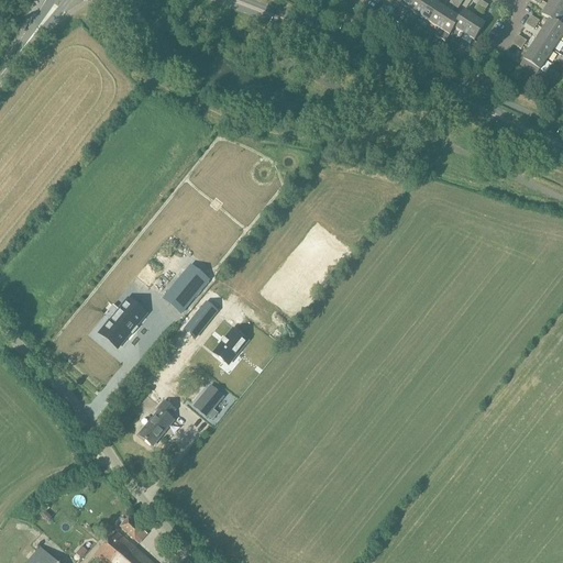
[(399,0),(398,3),(408,10),(414,0),(399,0)]
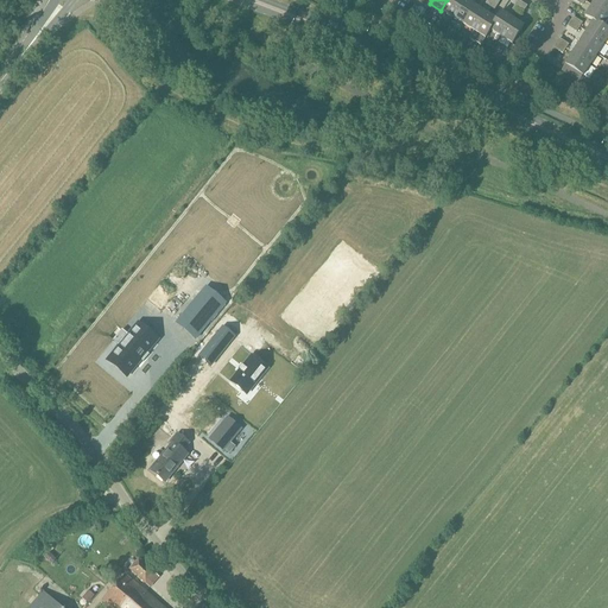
[(453,19),(464,0),(463,0),(447,0),(441,11),(453,19)]
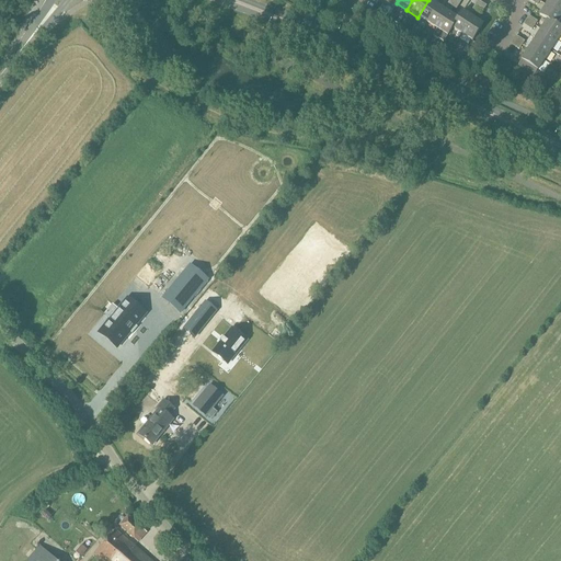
[(427,24),(438,7),(428,0),(418,18),(427,24)]
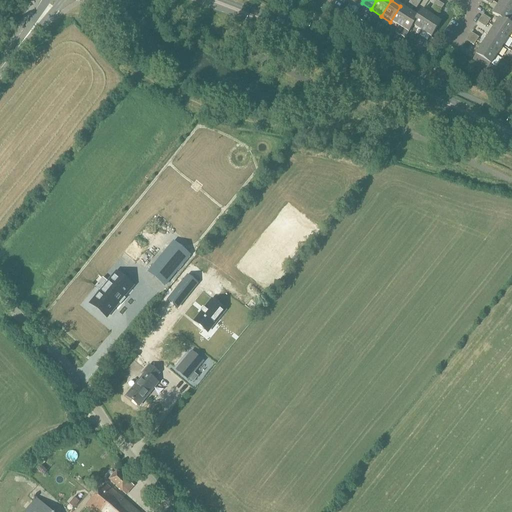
[(419,0),(415,0),(416,1),(413,5),(417,8),(421,1),(419,0)]
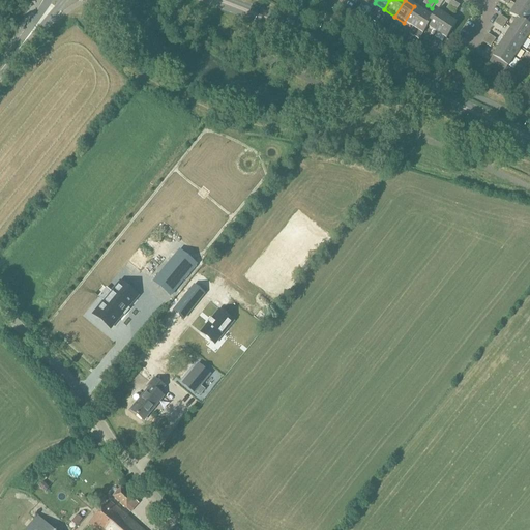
[(529,13),(529,0),(518,0),(516,4),(529,13)]
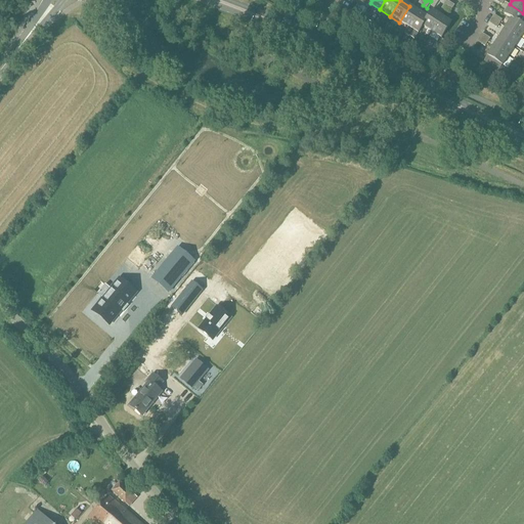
[(446,11),(450,4),(446,1),(442,8),(446,11)]
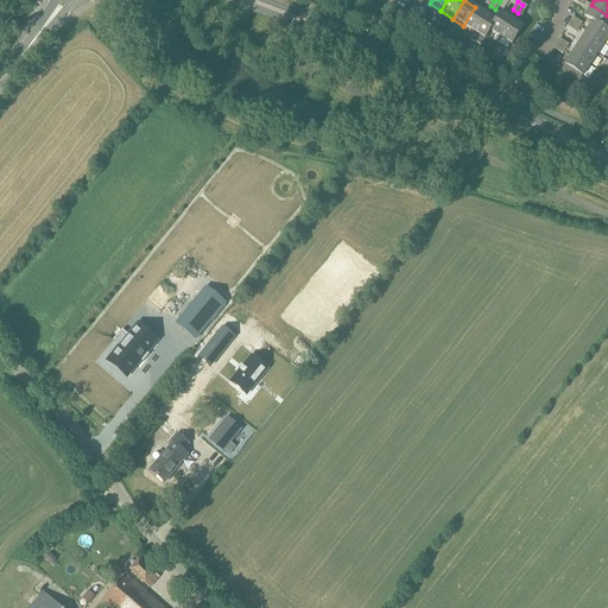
[(523,5),(518,13),(521,16),(527,7),(523,5)]
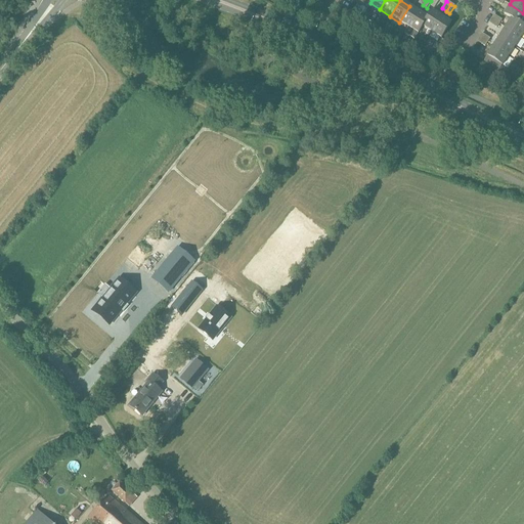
[(519,25),(523,16),(523,13),(510,4),(504,14),(519,25)]
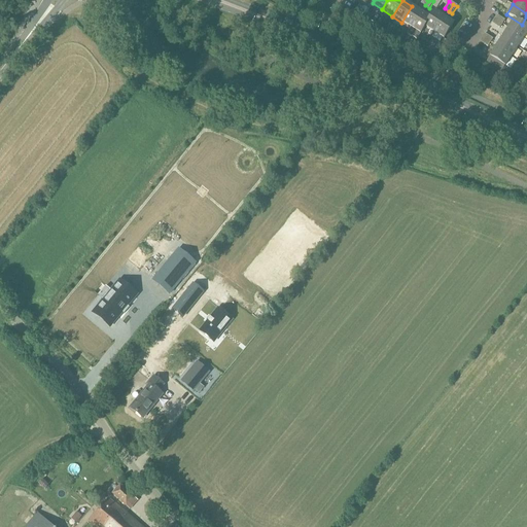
[(410,28),(420,11),(412,6),(401,23),(410,28)]
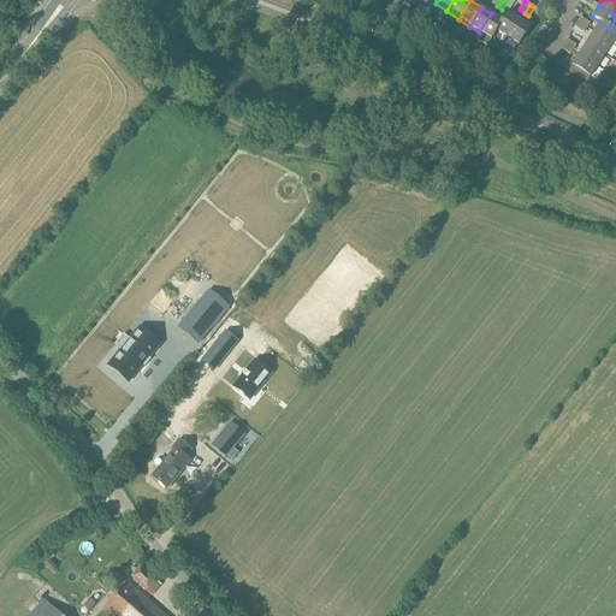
[(496,31),(502,21),(491,13),(479,33),(491,40),(496,31)]
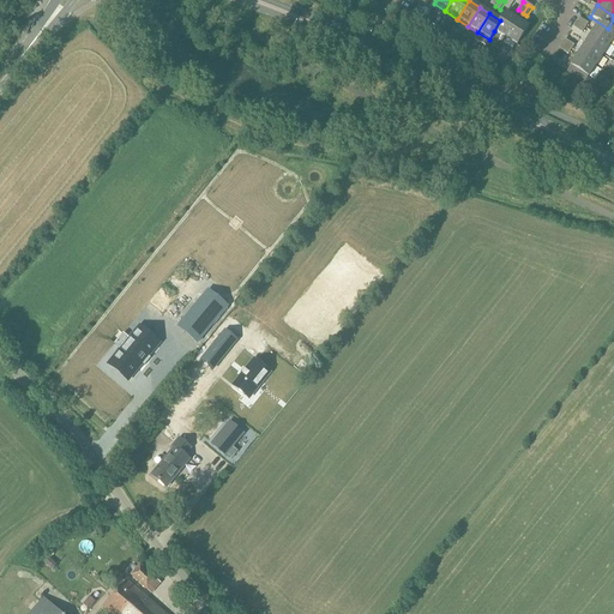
[(506,38),(518,20),(505,13),(500,20),(494,31),(499,34),(506,38)]
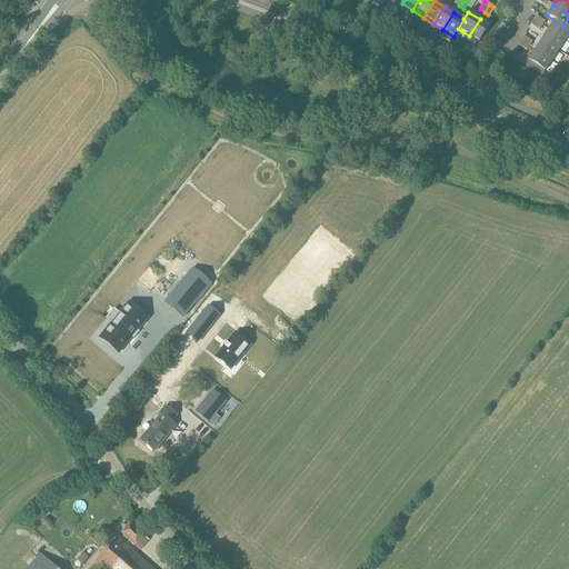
[(568,35),(568,29),(563,27),(547,16),(553,21),(548,30),(566,41),(568,35)]
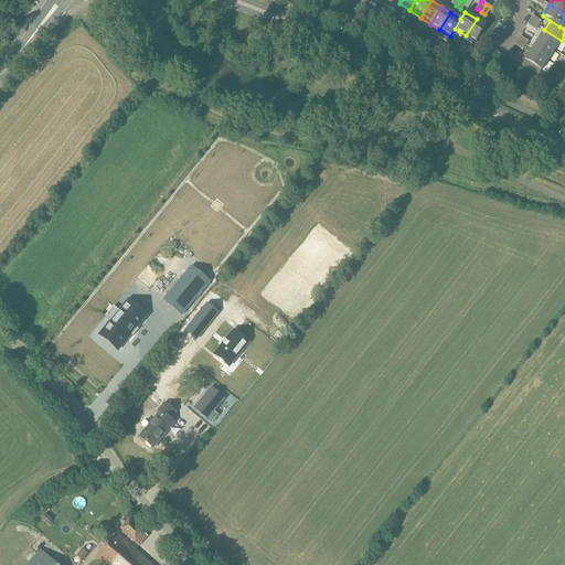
[(529,21),(540,28),(541,24),(531,18),(529,21)]
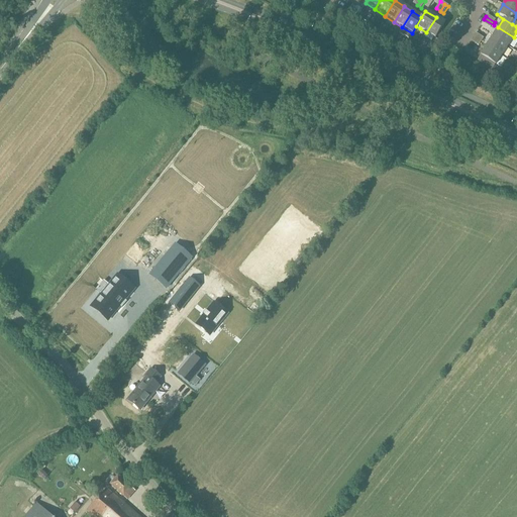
[(436,17),(426,32),(435,38),(445,23),(436,17)]
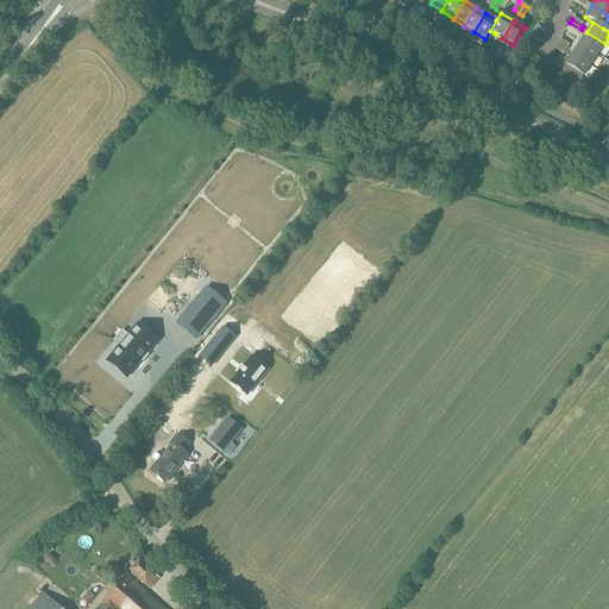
[(579,32),(582,30),(570,23),(569,25),(579,32)]
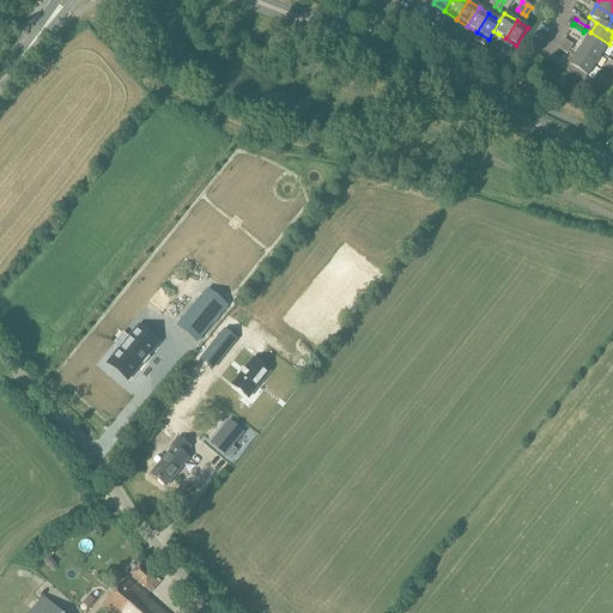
[(602,55),(610,44),(590,32),(583,43),(602,55)]
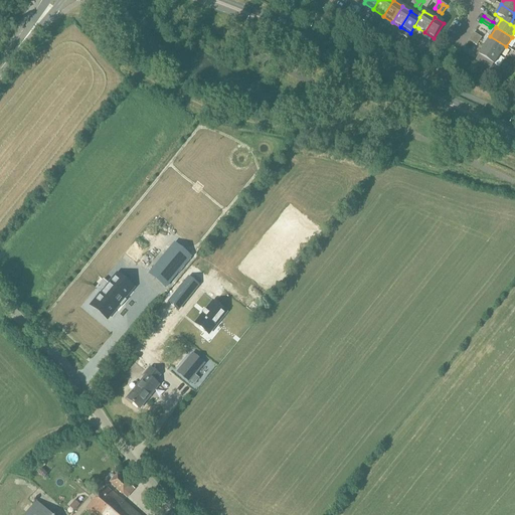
[(471,37),(480,43),(481,40),(473,34),(471,37)]
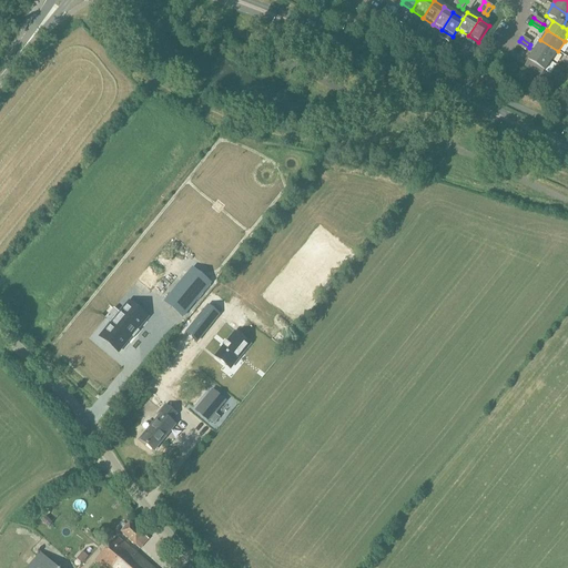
[(551,61),(558,51),(540,40),(534,51),(551,61)]
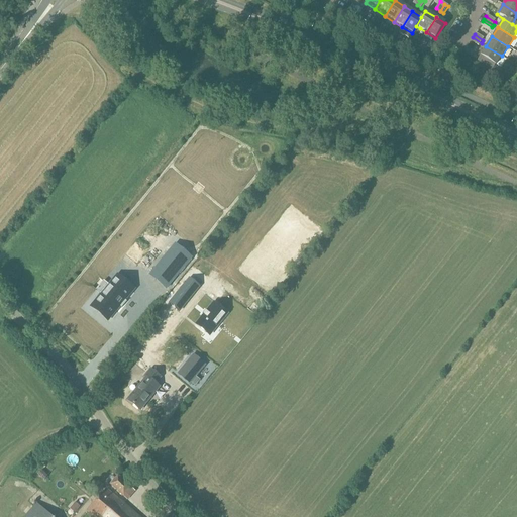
[(480,46),(482,43),(473,37),(471,40),(480,46)]
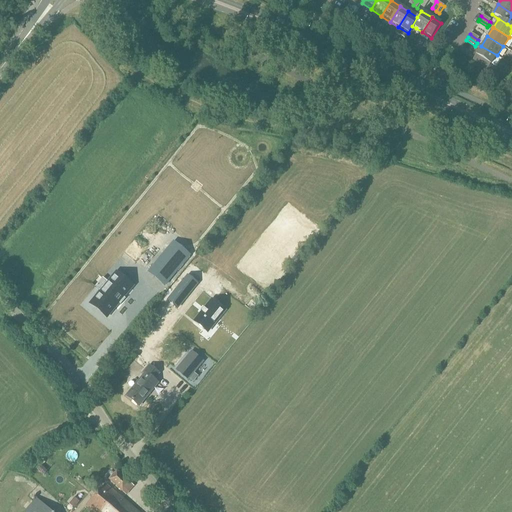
[(487,70),(491,65),(497,55),(481,46),(472,60),(487,70)]
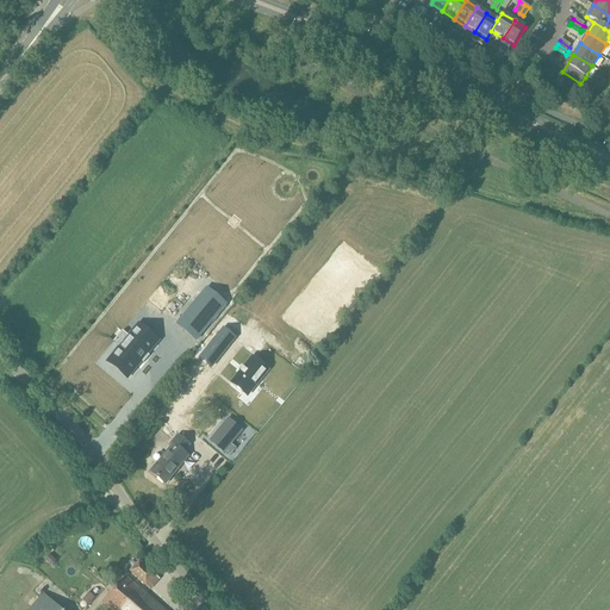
[(206,288),(176,325),(194,341),(225,304),(206,288)]
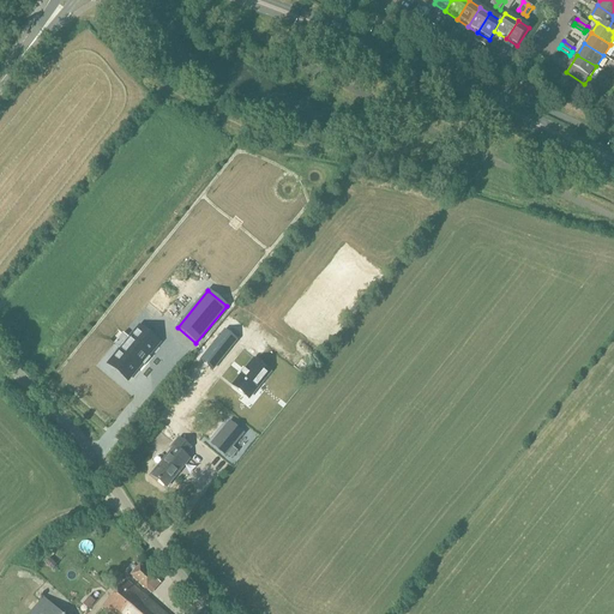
[(132,325),(104,361),(130,380),(157,345),(132,325)]
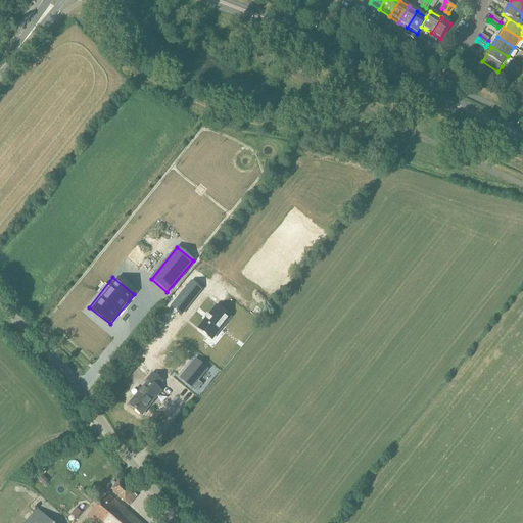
[(197,278),(181,296),(189,303),(205,285),(197,278)]
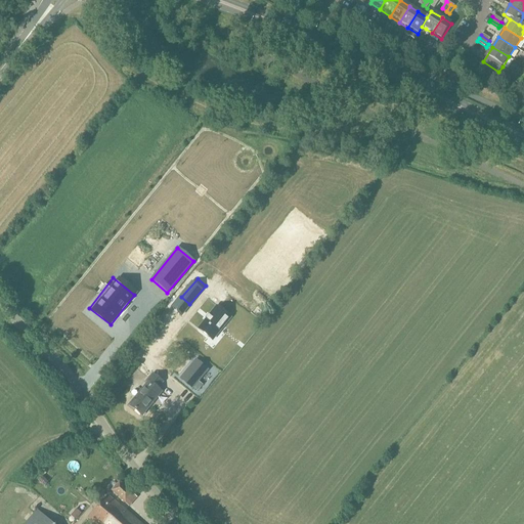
[(217,307),(200,325),(217,342),(234,321),(217,307)]
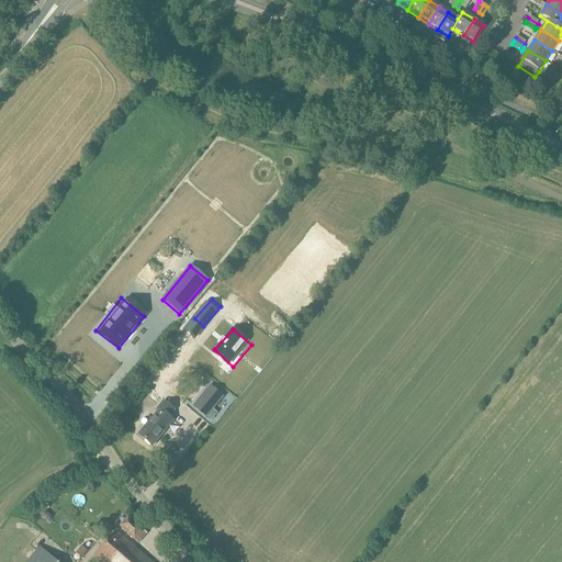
[(218,357),(180,405),(193,416),(232,368),(218,357)]
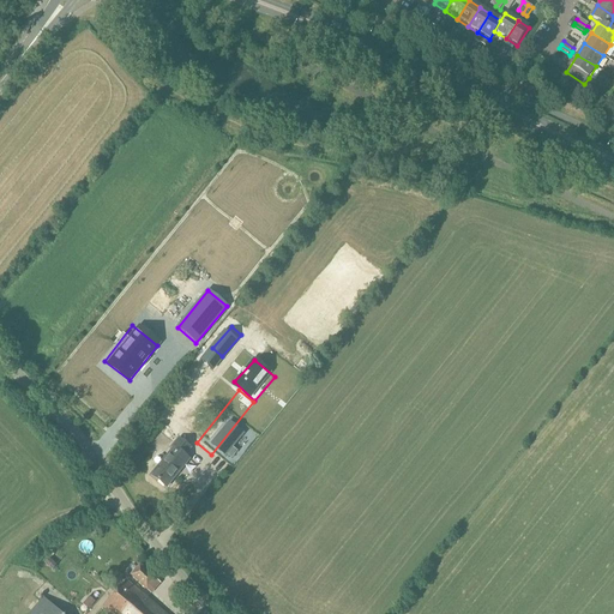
[(240,429),(227,445),(235,452),(248,437),(240,429)]
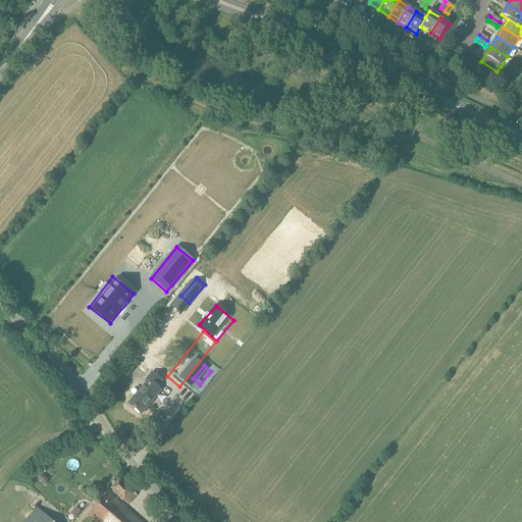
[(142,415),(161,392),(162,389),(158,386),(163,380),(153,371),(147,379),(148,380),(129,404),(142,415)]
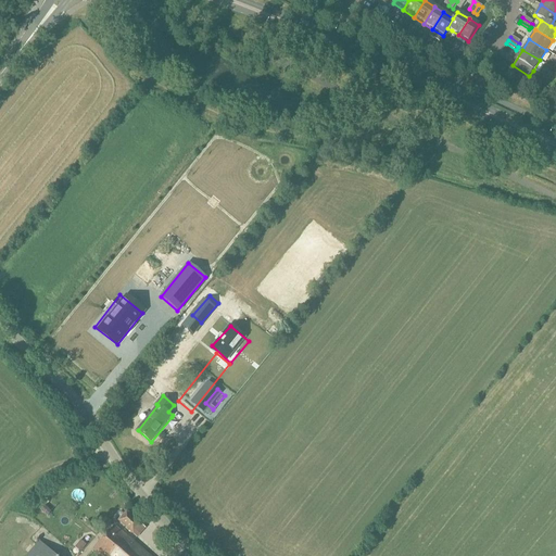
[(45,507),(41,510),(48,516),(51,513),(45,507)]
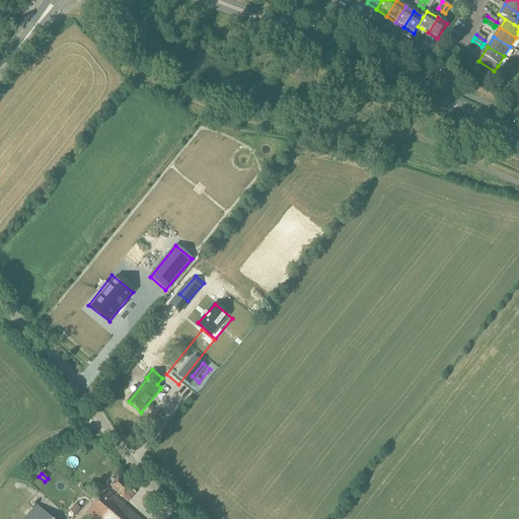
[(119,477),(110,486),(128,501),(135,493),(119,477)]
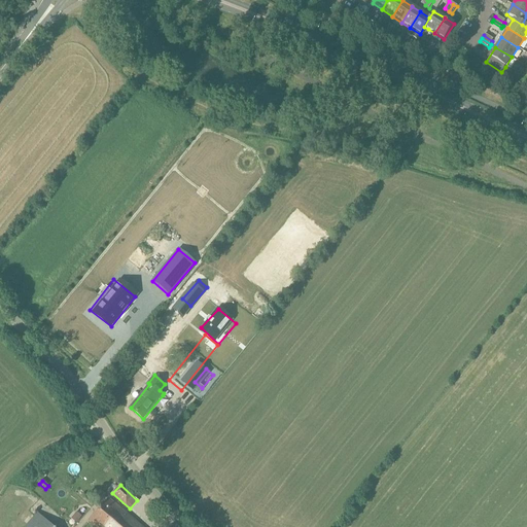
[(95,526),(140,526),(109,499),(89,522),(95,526)]
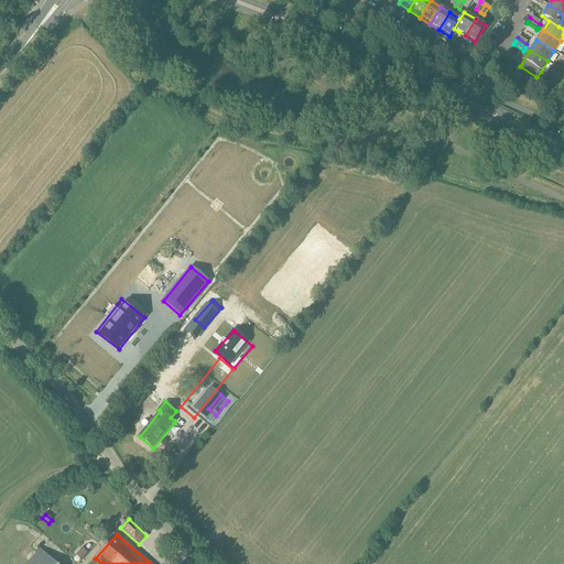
[(83,546),(78,555),(85,560),(90,550),(83,546)]
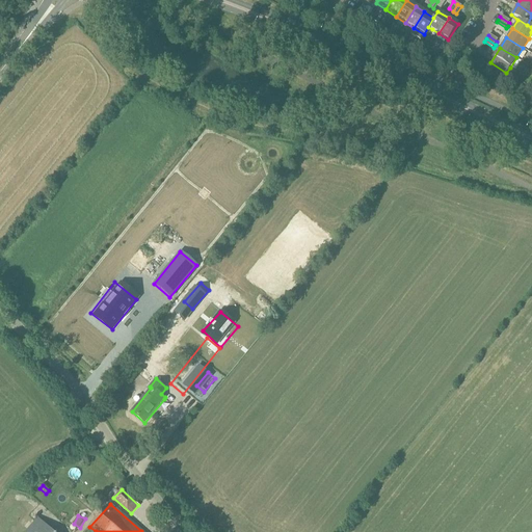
[(53,531),(38,519),(26,531),(53,531)]
